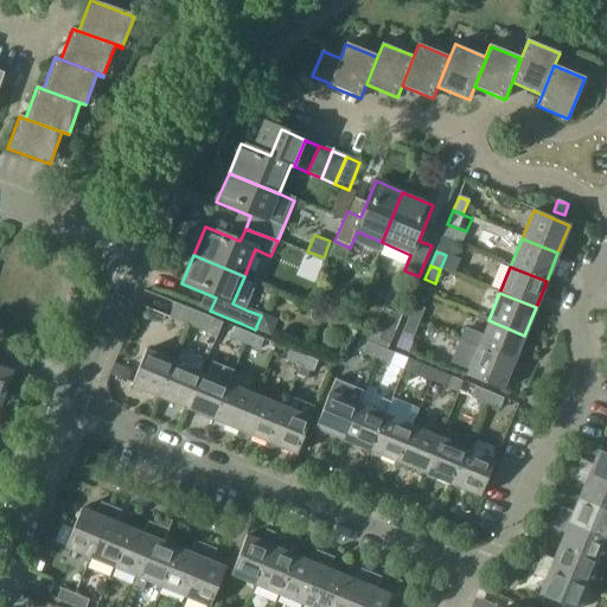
[(187,325),(192,312),(176,305),(170,318),(187,325)]
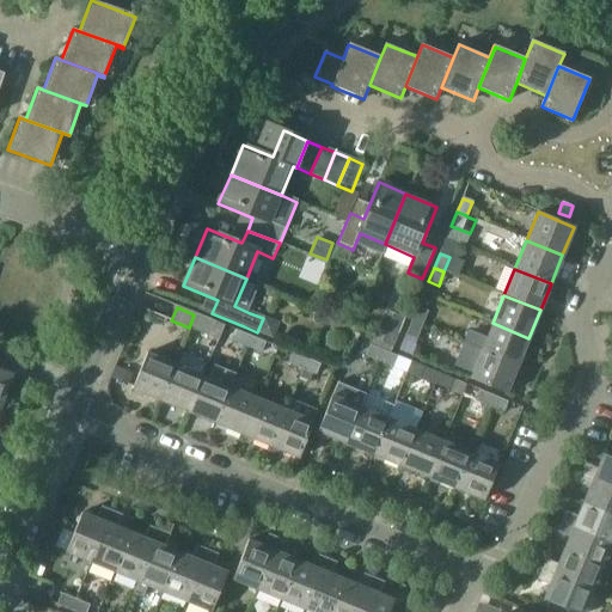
[(422,326),(427,313),(417,308),(411,323),(422,326)]
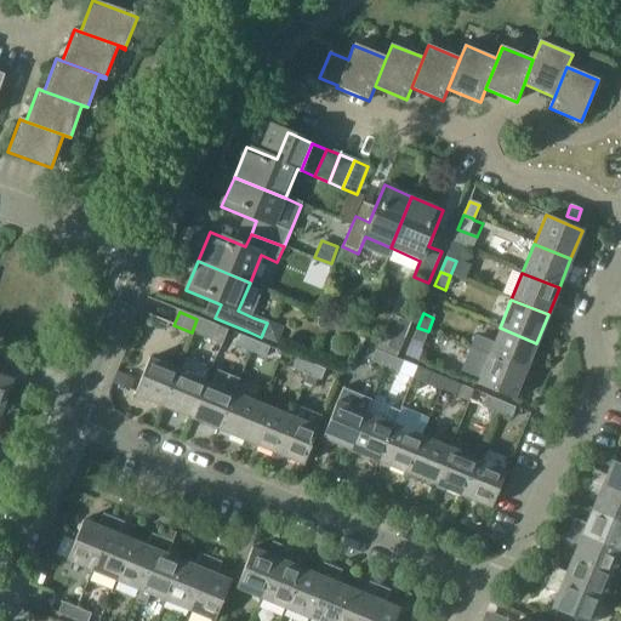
[(212,341),(217,328),(197,319),(192,332),(212,341)]
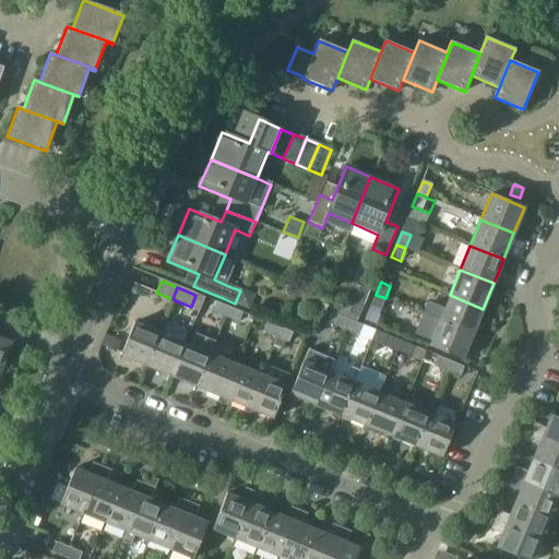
[(380,311),(385,298),(376,295),(370,308),(380,311)]
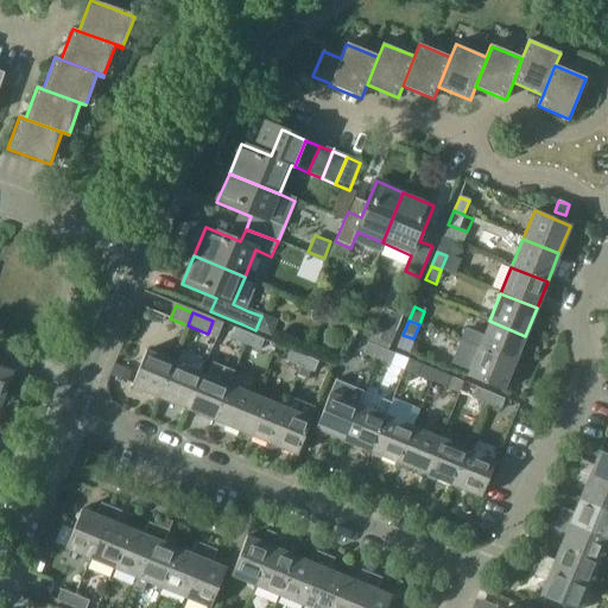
[(514,363),(525,336),(489,321),(477,349),(514,363)]
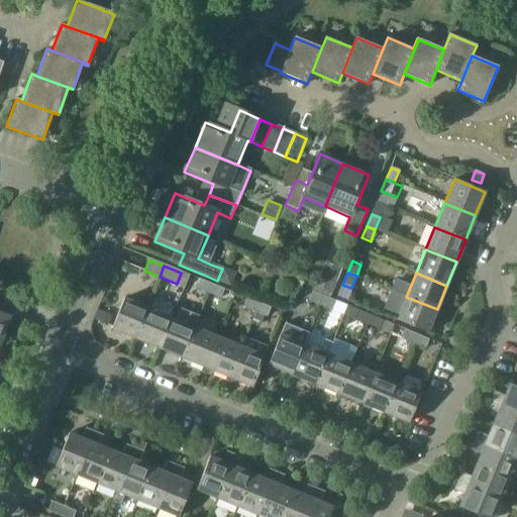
[(332,292),(336,283),(320,276),(317,285),(332,292)]
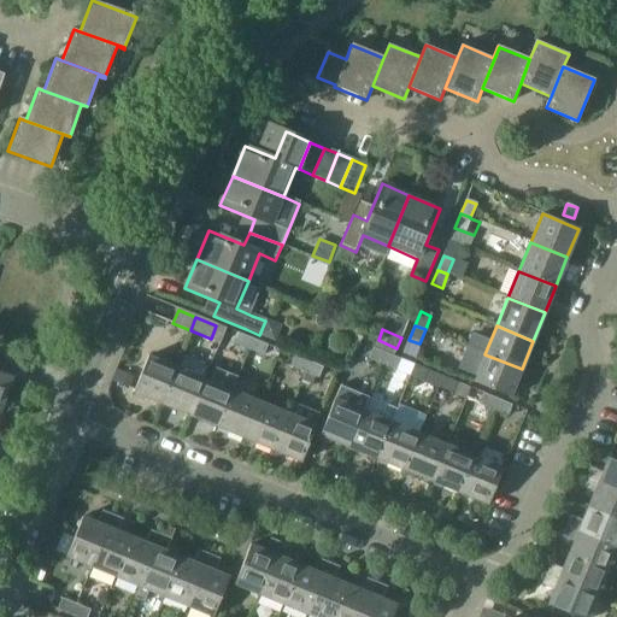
[(247,352),(252,341),(238,335),(234,346),(247,352)]
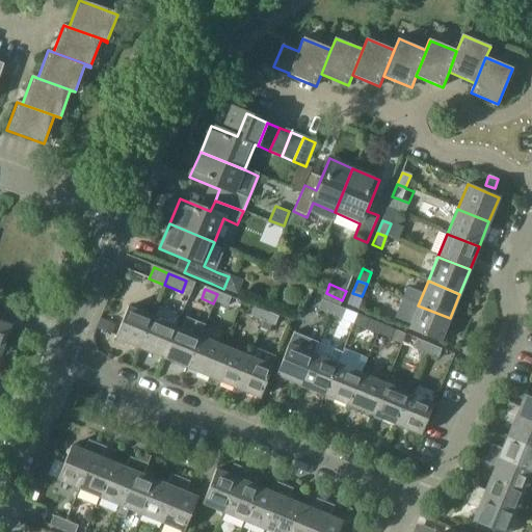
[(225,309),(230,298),(217,294),(213,303),(225,309)]
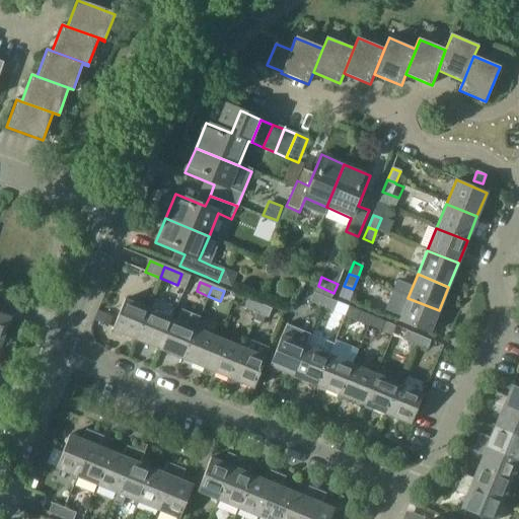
[(320,306),(324,297),(314,293),(310,301),(320,306)]
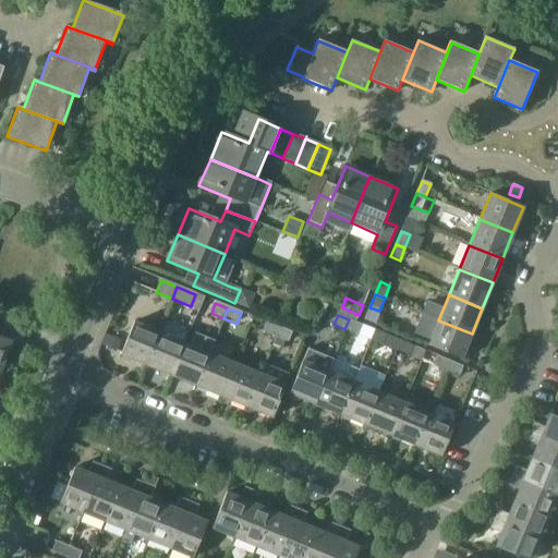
[(359,335),(362,325),(349,319),(344,329),(359,335)]
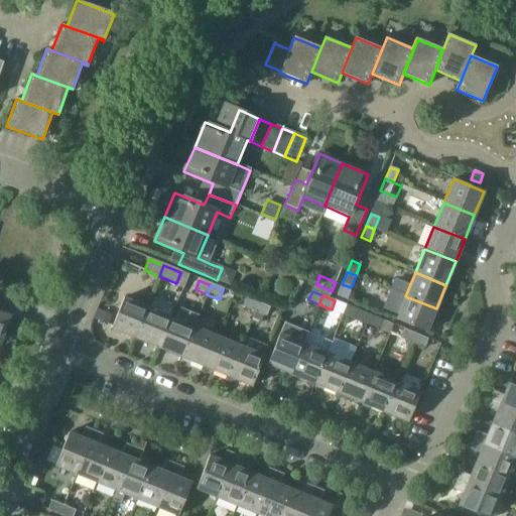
[(426,332),(436,308),(405,296),(396,318),(426,332)]
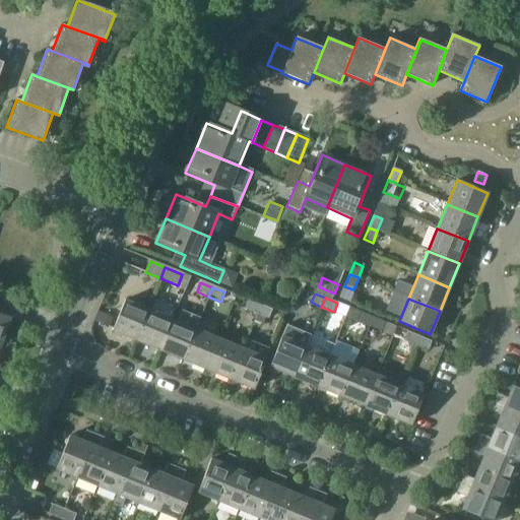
[(135,340),(147,310),(124,300),(112,331),(135,340)]
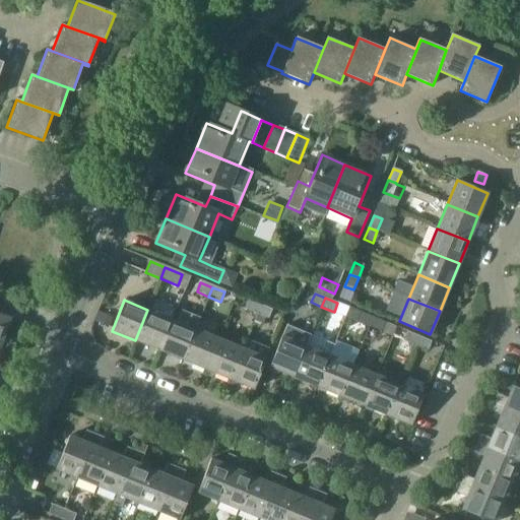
[(255,316),(259,307),(247,302),(243,311),(255,316)]
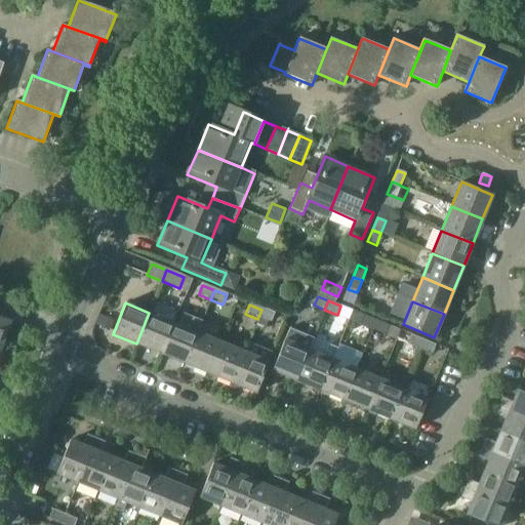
[(270,324),(274,315),(261,310),(257,319),(270,324)]
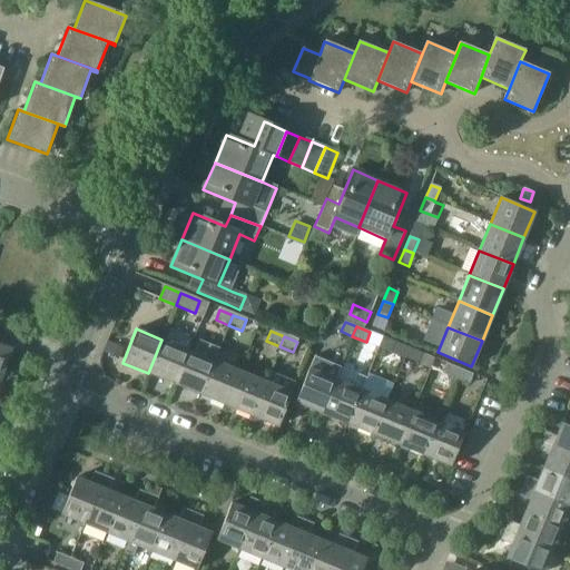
[(173,384),(187,350),(161,340),(148,373),(173,384)]
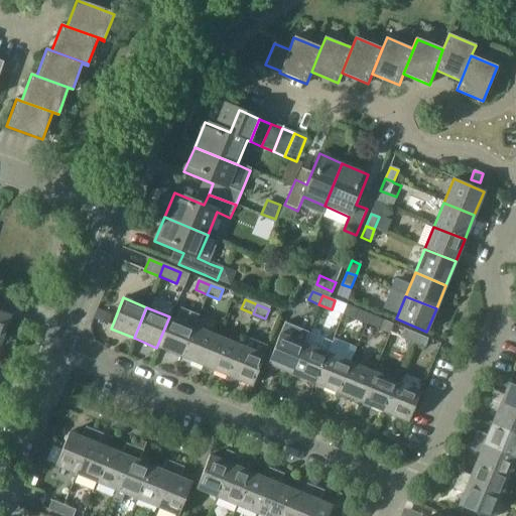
[(192,327),(197,316),(178,308),(174,318),(169,316),(156,348),(180,358),(192,327)]
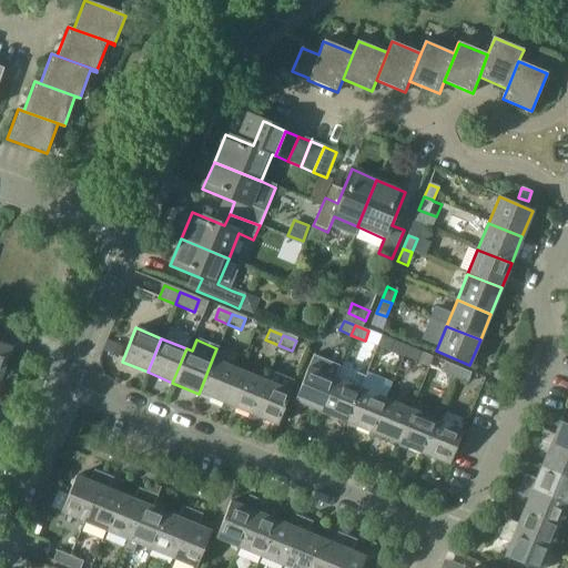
[(395,341),(391,351),(404,356),(408,346),(395,341)]
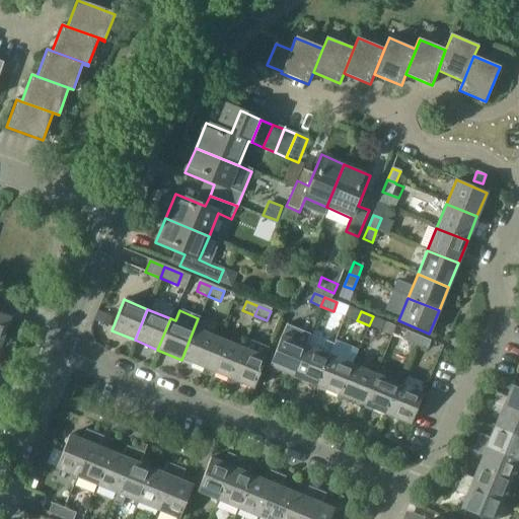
[(0,342),(0,343),(9,316),(0,313),(0,342)]
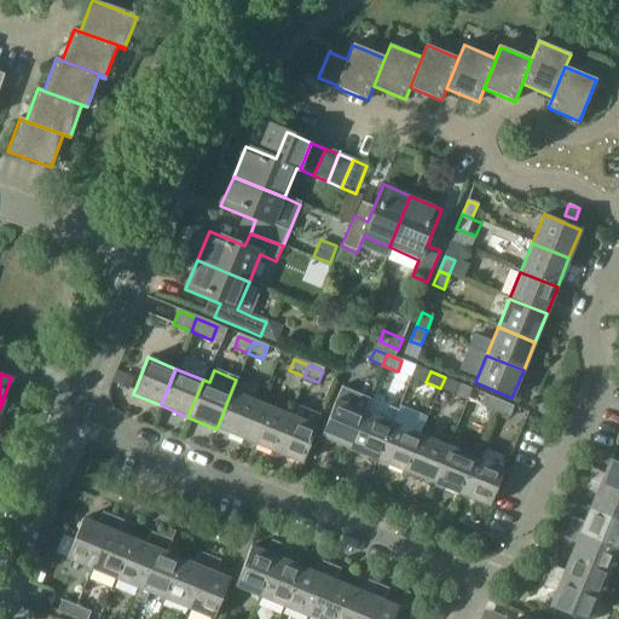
[(445,377),(440,388),(455,394),(460,383),(445,377)]
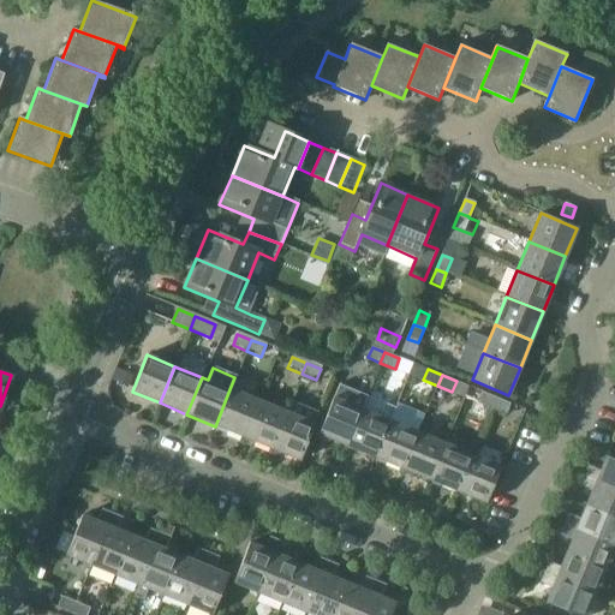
[(243,437),(257,400),(230,389),(215,427),(243,437)]
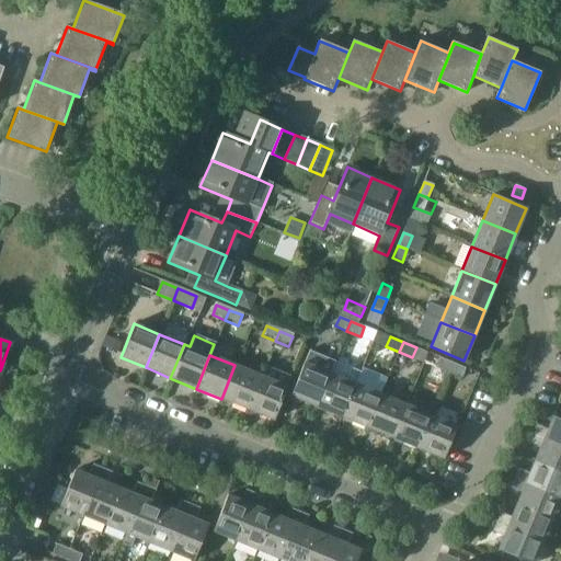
[(329,374),(333,363),(317,355),(311,366),(304,363),(290,396),(316,407),(329,374)]
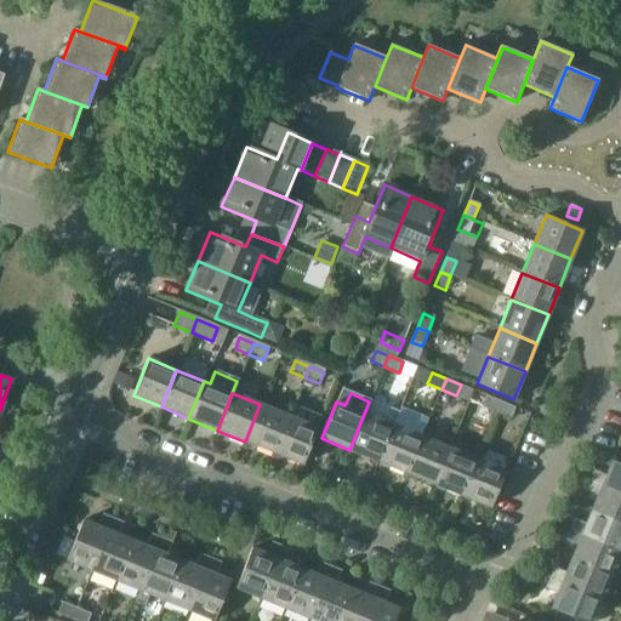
[(496,412),(501,402),(488,397),(484,406),(496,412)]
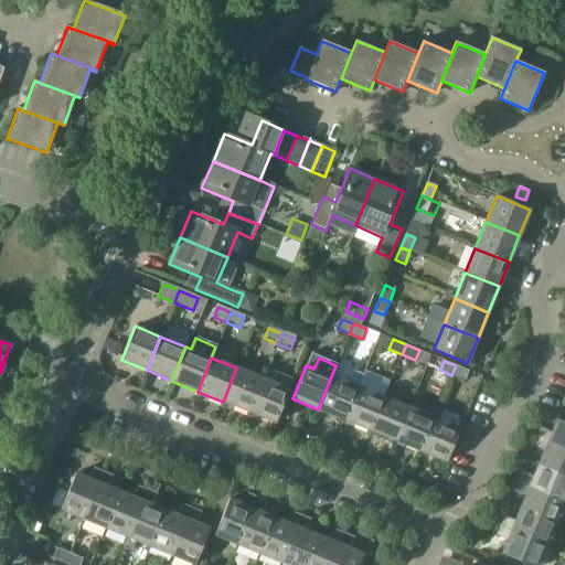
[(465,381),(468,371),(456,365),(451,375),(465,381)]
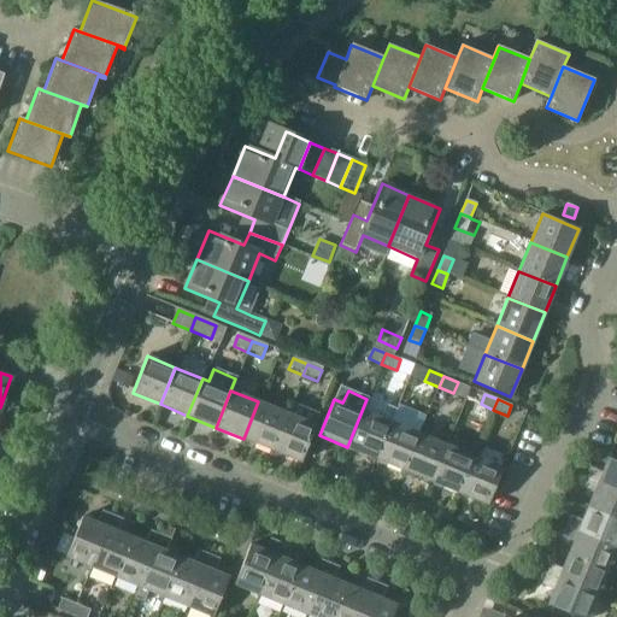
[(270,450),(286,413),(258,401),(244,439),(270,450)]
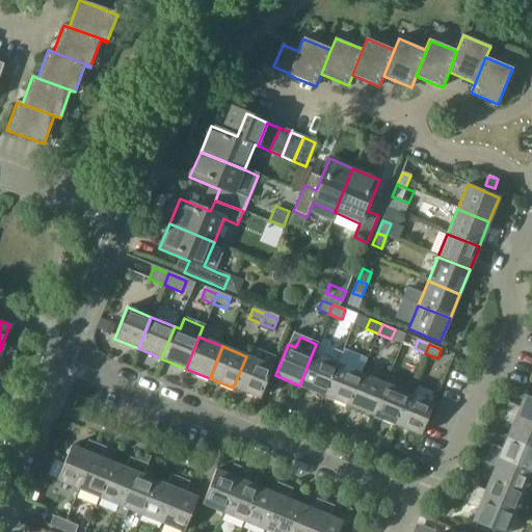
[(276,358),(251,348),(248,357),(246,356),(233,388),(260,399),(272,367),(276,358)]
